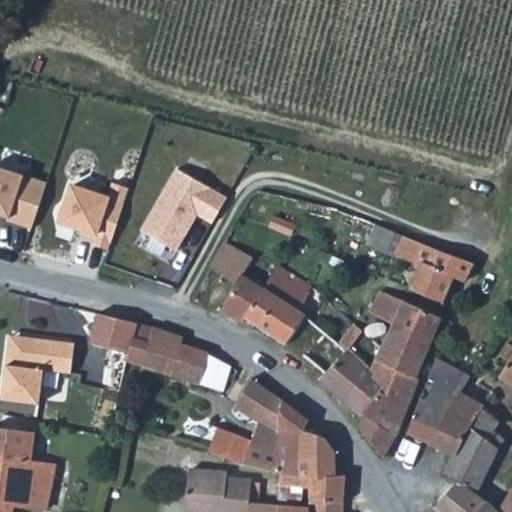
[(56,172),(12,160),(3,185),(0,193),(0,219),(38,229),(56,172)]
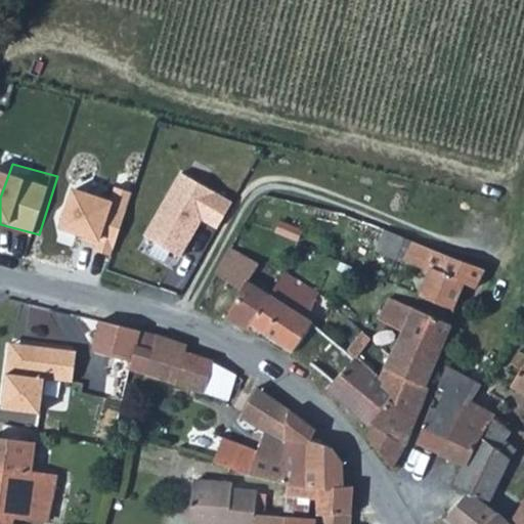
[(180,170),(143,235),(181,256),(201,220),(217,228),(232,200),(180,170)]
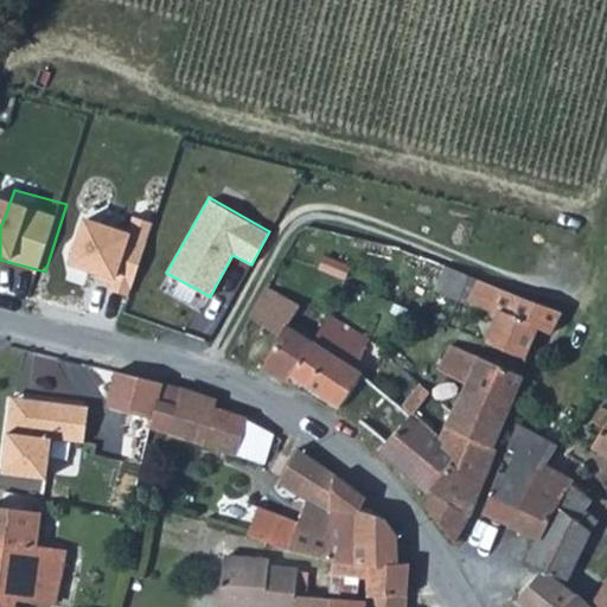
[(135,218),(132,232),(84,219),(70,266),(87,270),(82,285),(128,298),(151,222),(135,218)]
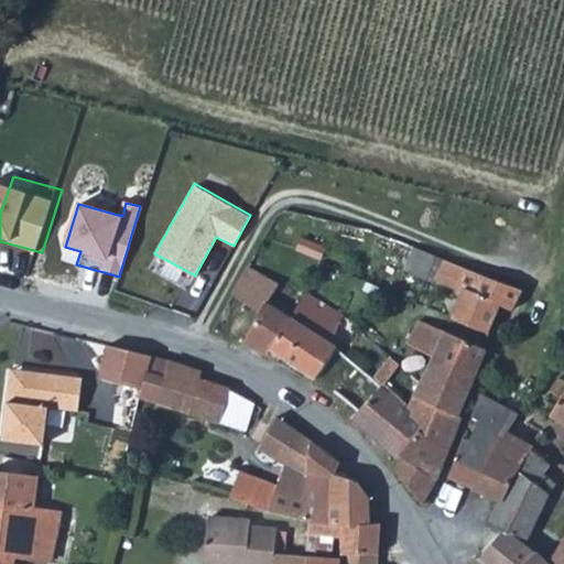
[(455,259),(420,245),(412,262),(446,278),(466,284),(455,313),(489,326),(500,299),(517,304),(523,286),(473,267),(455,259)]
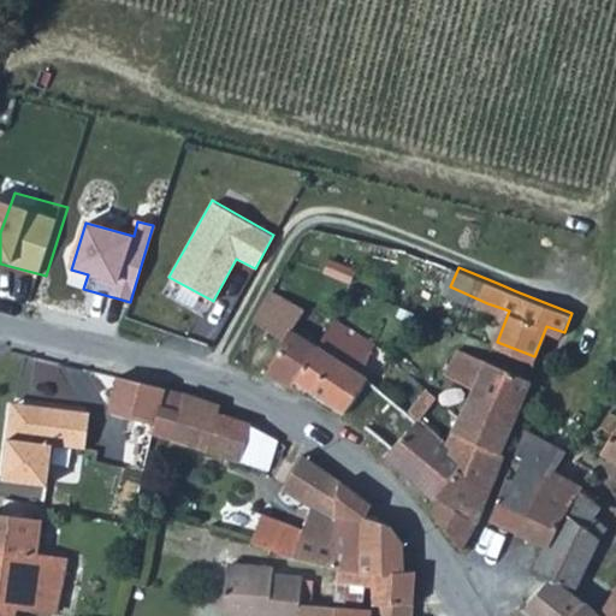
[(274,304),(265,323),(285,336),(292,325),(303,304),(273,286),(267,297),(266,300),(274,304)]
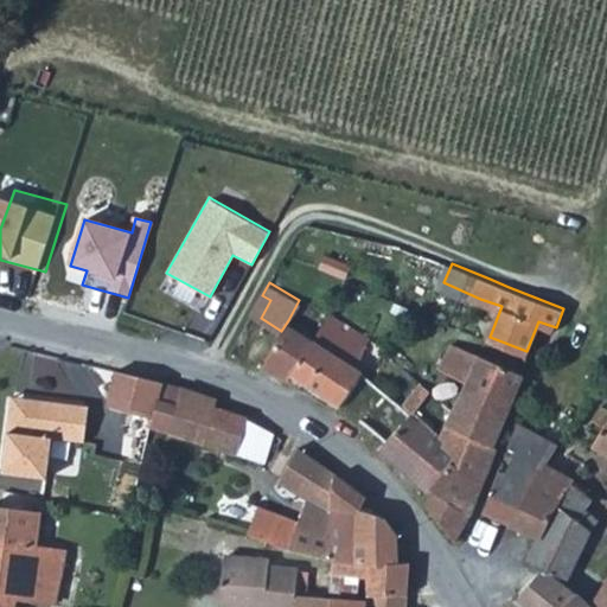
[(262,295),(254,313),(261,318),(270,300),(262,295)]
